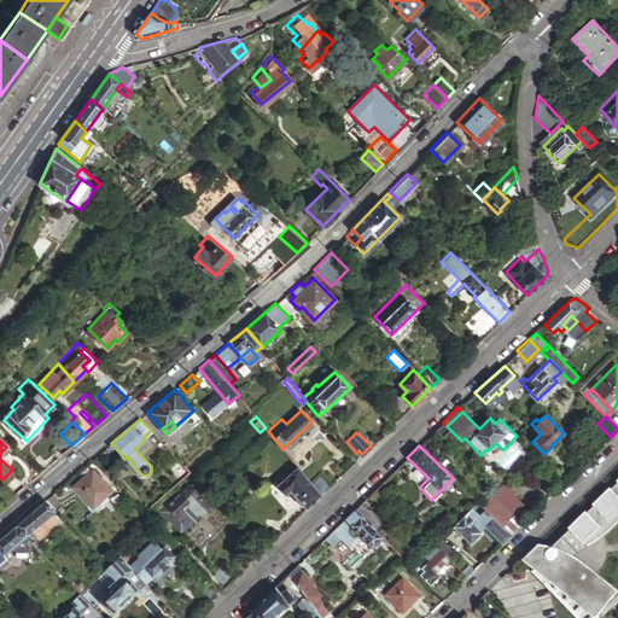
[(176,459),(168,466),(179,477),(187,470),(176,459)]
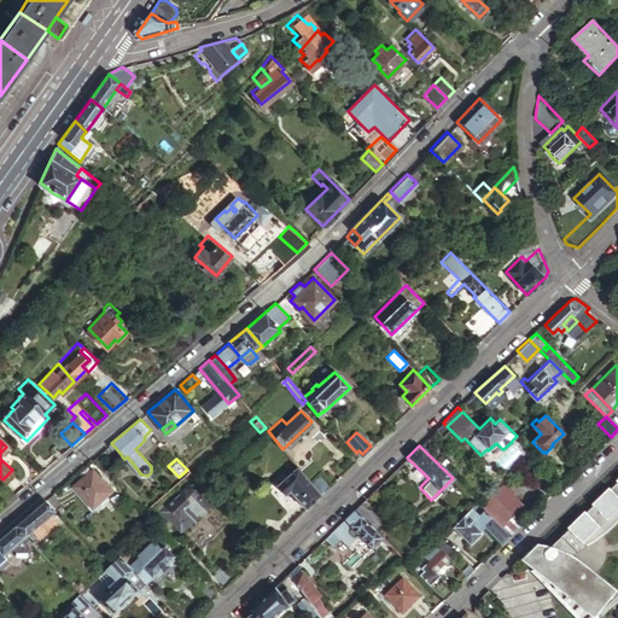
[(320,495),(309,481),(291,459),(281,466),(287,472),(274,485),(284,496),(289,491),(305,509),(320,495)]
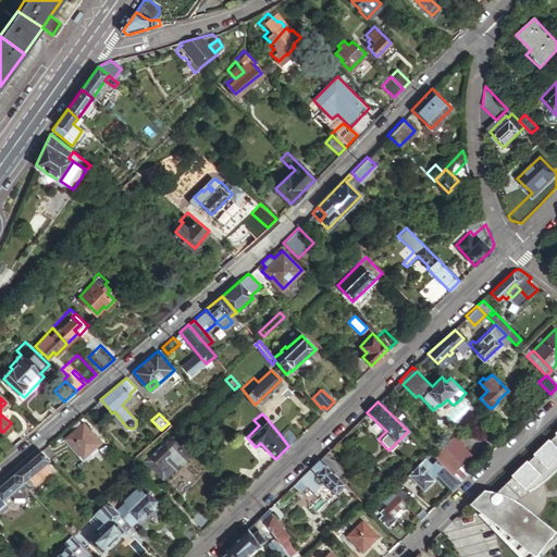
[(83,421),(65,436),(82,457),(100,442),(83,421)]
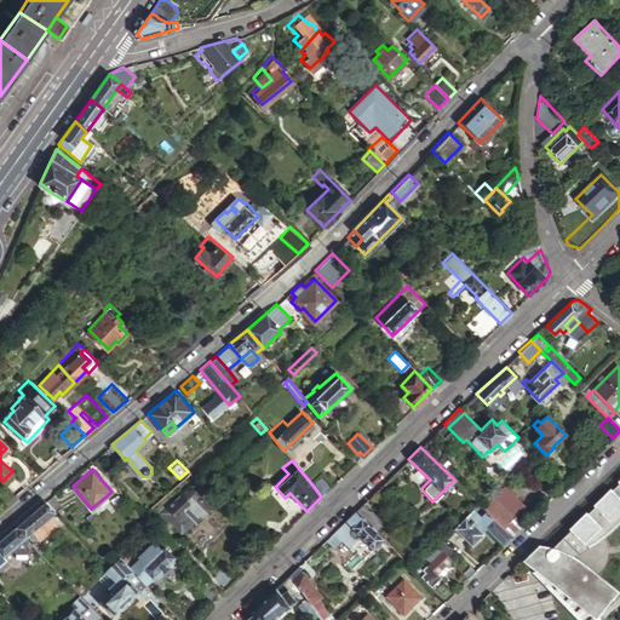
[(319,476),(310,482),(321,497),(329,488),(319,476)]
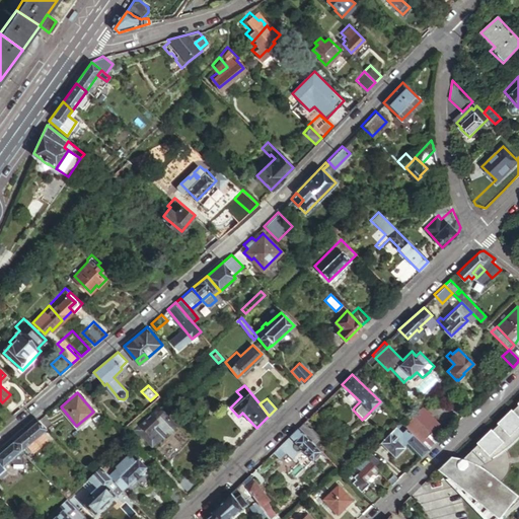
[(500,518),(502,518),(513,518),(518,513),(518,497),(495,480),(491,487),(484,476),(487,474),(495,469),(499,466),(503,464),(506,461),(510,456),(514,452),(518,447),(518,446),(518,402),(462,458),(444,475),(438,482),(447,478),(457,475),(459,485),(456,488),(486,518),(500,518)]
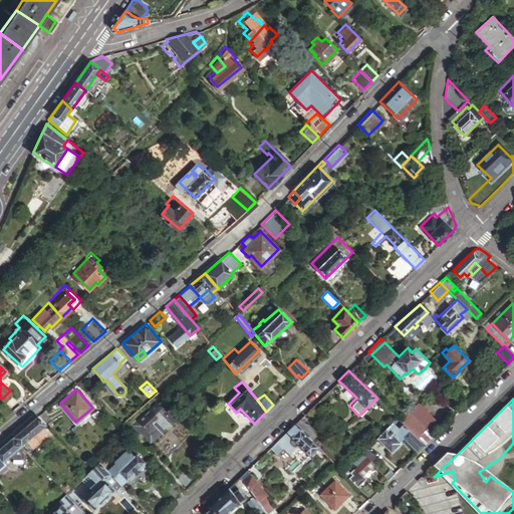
[(13,409),(3,401),(0,403),(0,410),(6,416),(13,409)]
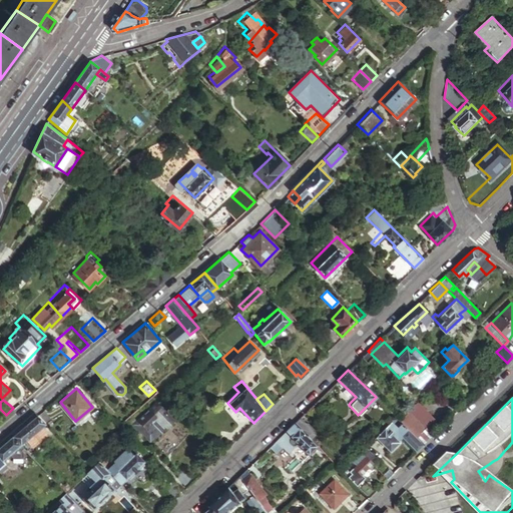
[(150,410),(140,420),(154,435),(165,425),(166,426),(173,419),(161,406),(154,413),(150,410)]
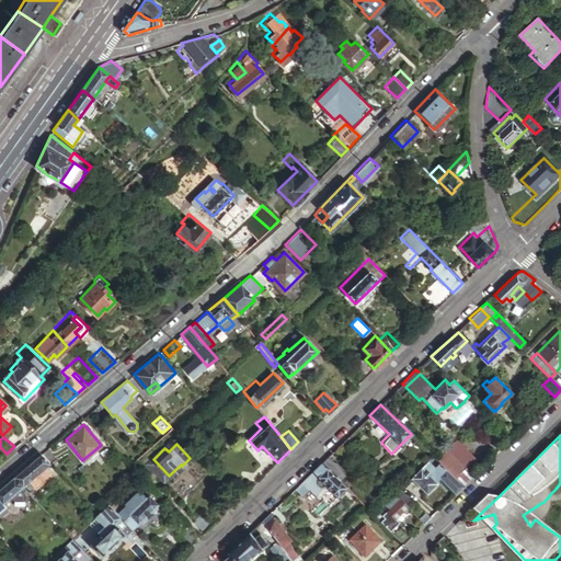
[(145,451),(134,461),(138,466),(149,456),(145,451)]
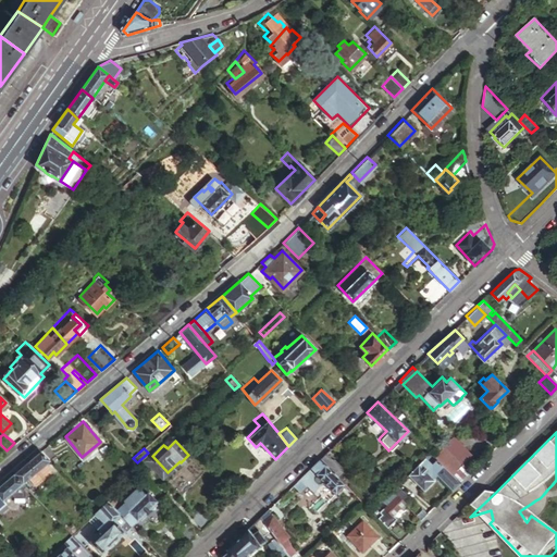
[(40,449),(13,473),(22,482),(28,477),(39,489),(54,475),(42,463),(49,459),(40,449)]
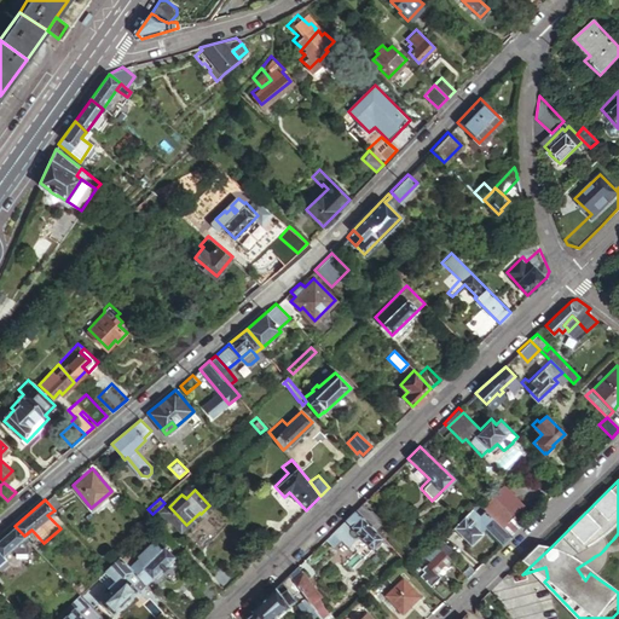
[(481,507),(485,510),(512,537),(522,526),(513,518),(508,522),(487,502),(481,507)]
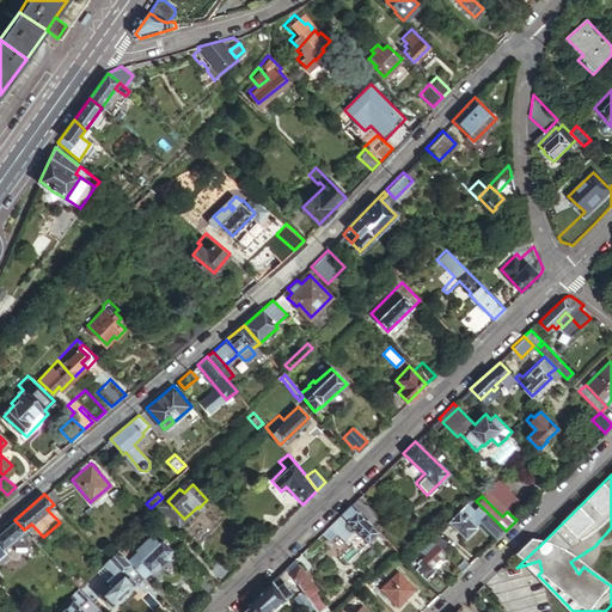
[(357,497),(350,503),(371,524),(379,515),(367,503),(366,505),(357,497)]
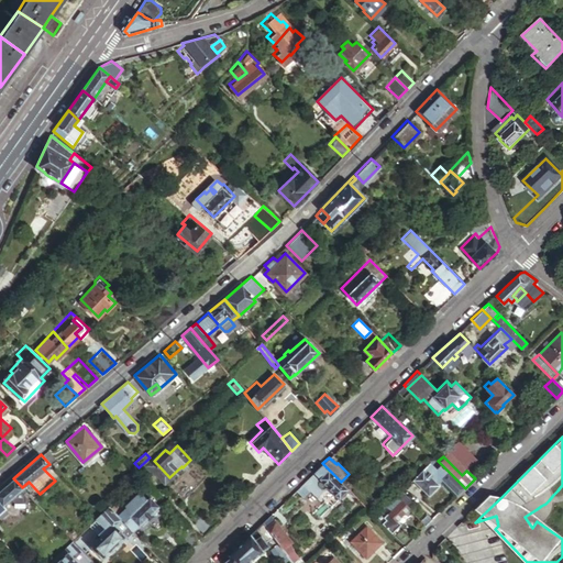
[(457,495),(465,488),(441,464),(437,470),(429,462),(411,479),(427,495),(438,485),(437,484),(441,478),(457,495)]
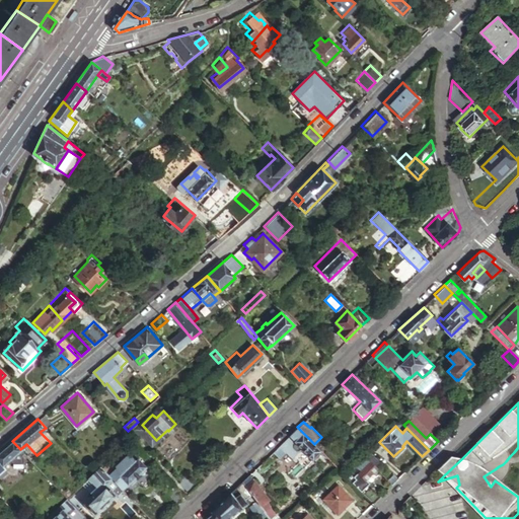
[(292,444),(292,447),(295,451),(297,451),(300,448),(311,459),(320,450),(314,444),(297,427),(279,444),(285,450),(292,444)]
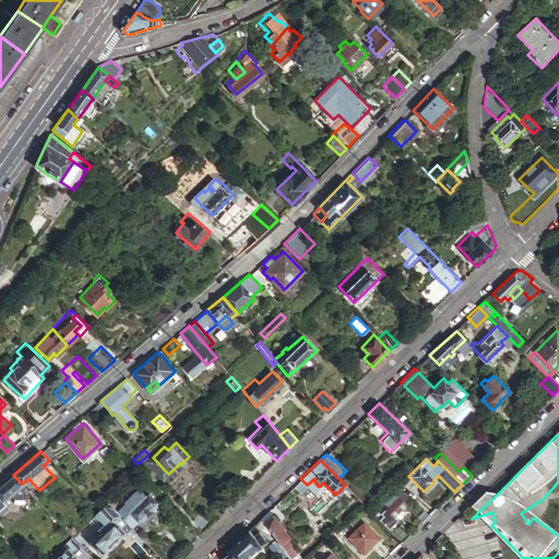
[(28,478),(22,484),(24,486),(27,489),(32,486),(40,496),(60,479),(51,470),(55,466),(49,461),(43,465),(55,477),(39,490),(28,478)]
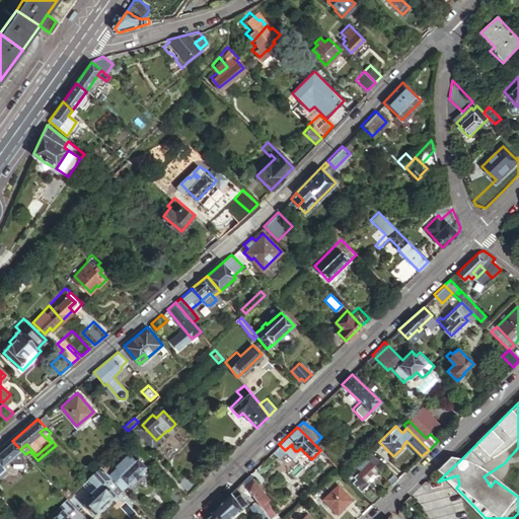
[(12,441),(0,450),(0,470),(4,467),(1,464),(16,451),(19,454),(22,451),(20,449),(12,441)]
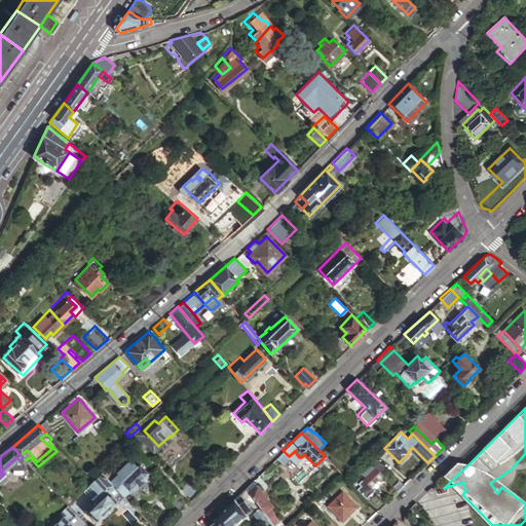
[(113,477),(110,481),(113,484),(123,495),(130,489),(134,489),(138,485),(137,483),(142,479),(143,480),(148,476),(147,474),(148,473),(139,463),(137,464),(130,458),(116,472),(118,473),(113,477)]
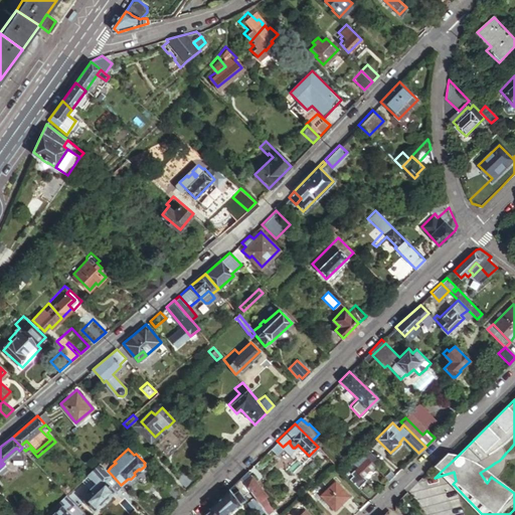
[(373,465),(378,460),(366,449),(361,454),(373,465)]
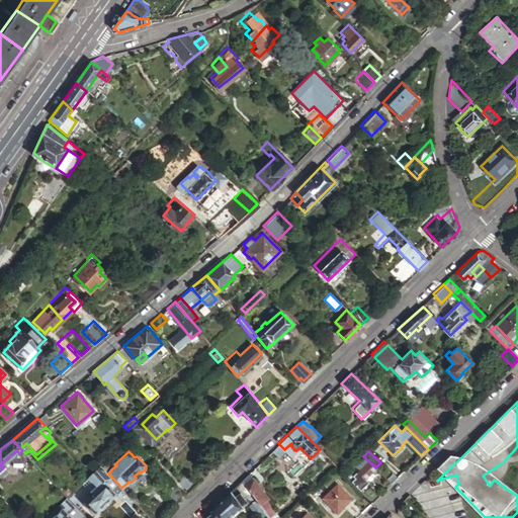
[(450,454),(436,467),(443,475),(461,457),(450,454)]
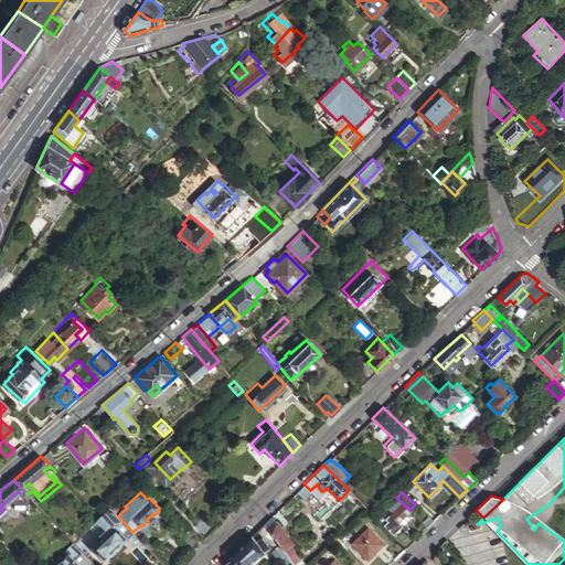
[(398,521),(409,510),(396,498),(387,507),(392,511),(385,516),(382,513),(376,518),(393,534),(402,525),(398,521)]
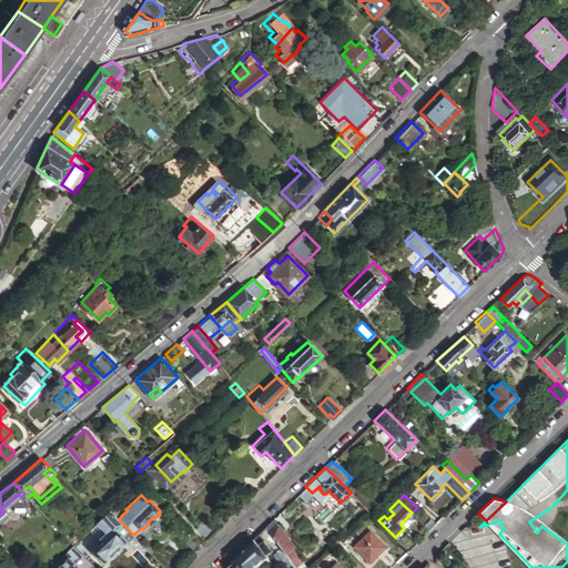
[(115,507),(111,511),(119,519),(122,515),(115,507)]
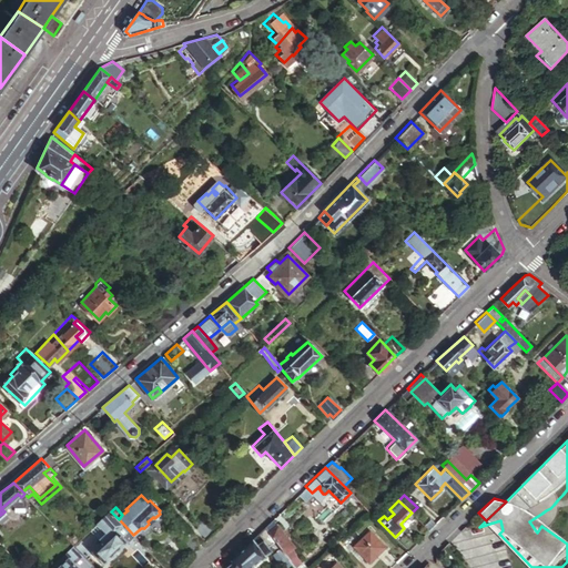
[(111,511),(109,509),(99,519),(95,523),(103,531),(97,538),(100,540),(99,541),(100,543),(91,551),(102,563),(125,541),(114,529),(122,523),(119,519),(111,511)]
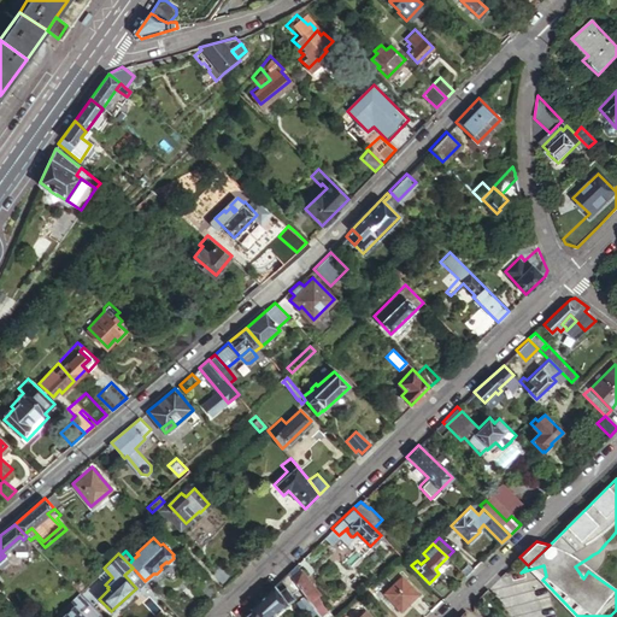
[(295,563),(286,573),(298,587),(309,601),(319,593),(295,563)]
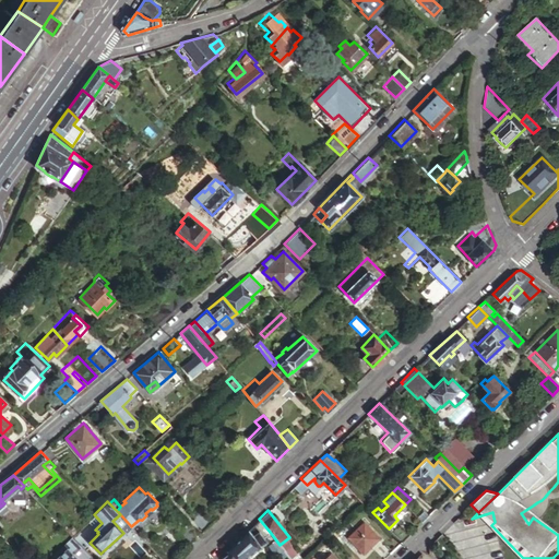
[(203,531),(211,523),(200,511),(191,519),(203,531)]
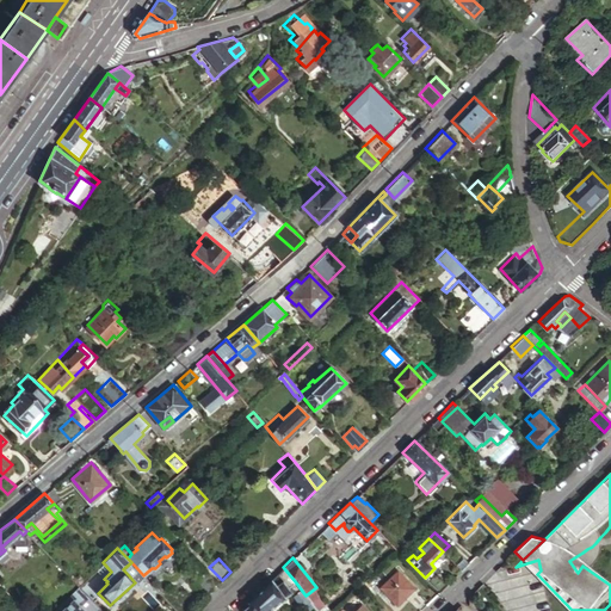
[(582,566),(573,559),(569,561),(578,573),(582,566)]
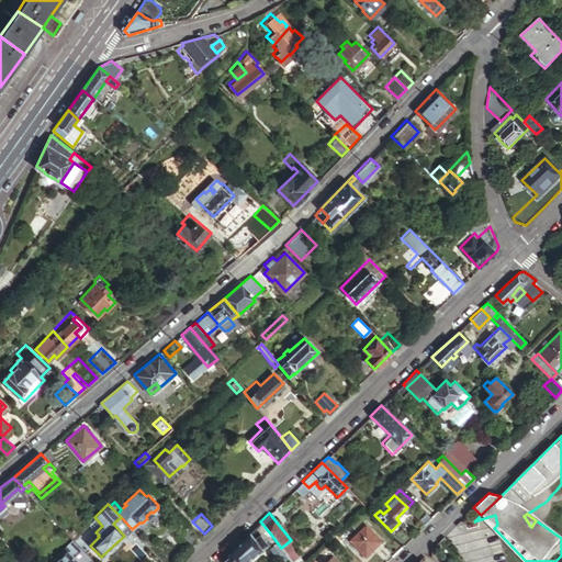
[(484,518),(494,528),(497,525),(495,515),(484,518)]
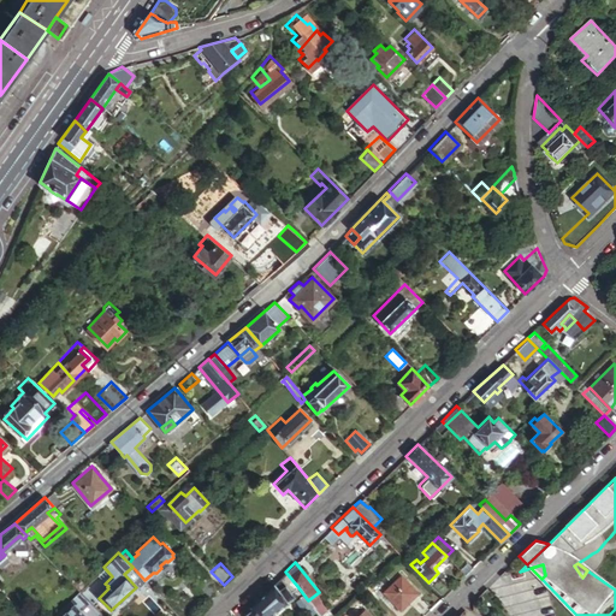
[(273,582),(243,612),(246,615),(265,615),(294,596),(290,591),(297,586),(285,572),(273,582)]
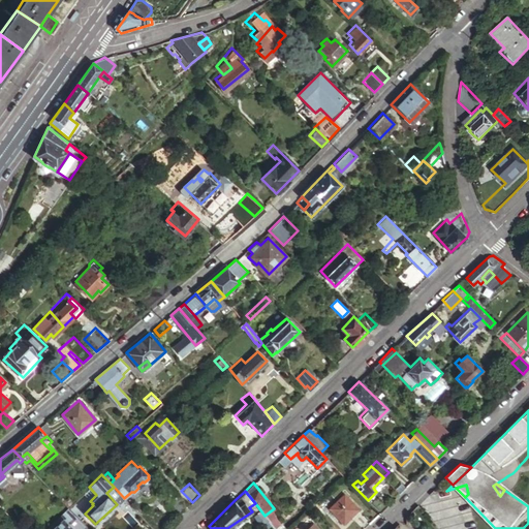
[(188,506),(177,494),(167,503),(179,516),(188,506)]
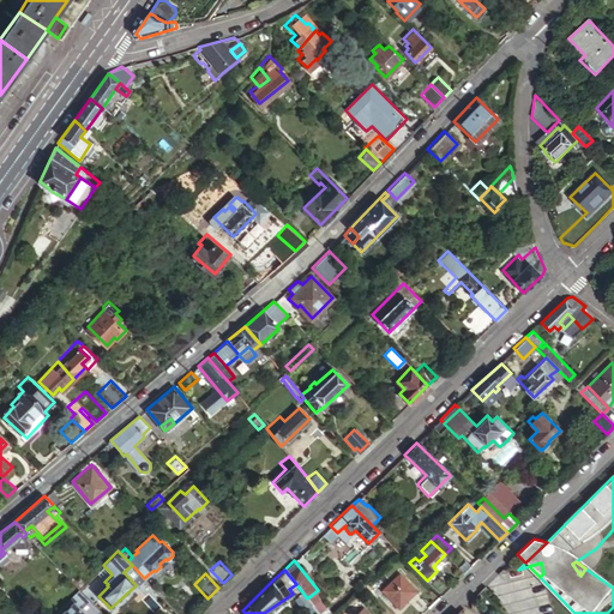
[(401,573),(384,591),(399,607),(416,590),(401,573)]
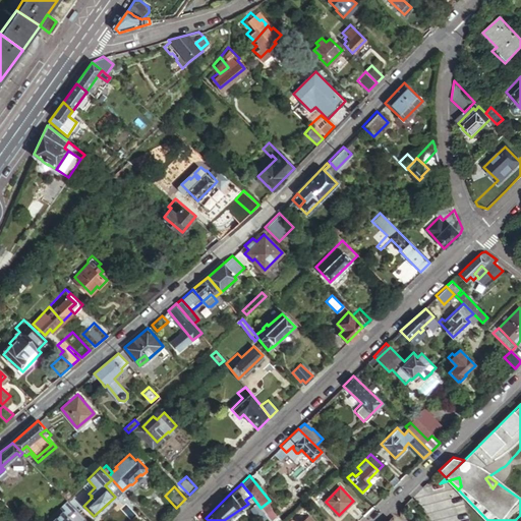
[(371,488),(364,495),(375,506),(382,500),(371,488)]
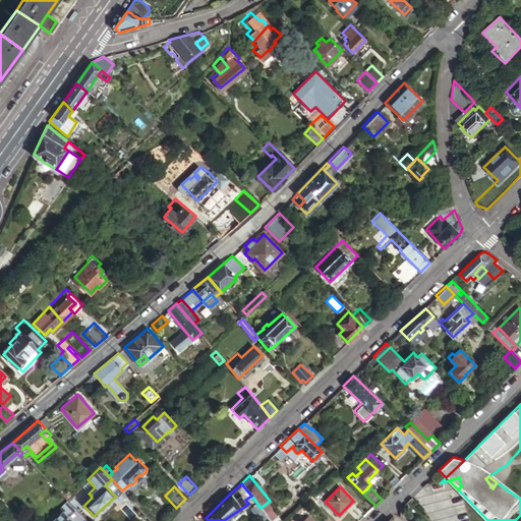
[(79,520),(83,517),(67,499),(58,507),(71,520),(79,520)]
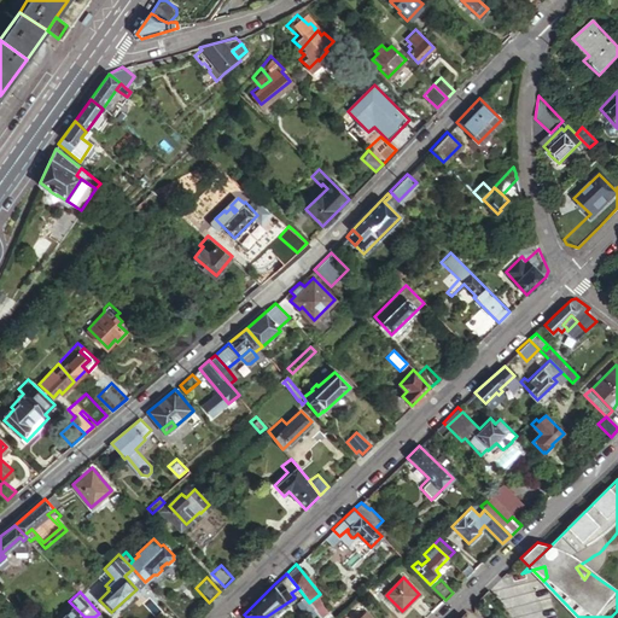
[(85,617),(69,601),(51,617),(85,617)]
